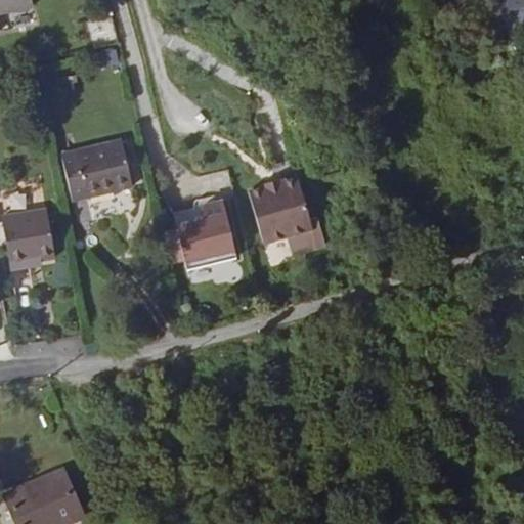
[(31,0),(0,0),(0,13),(33,7),(31,0)]
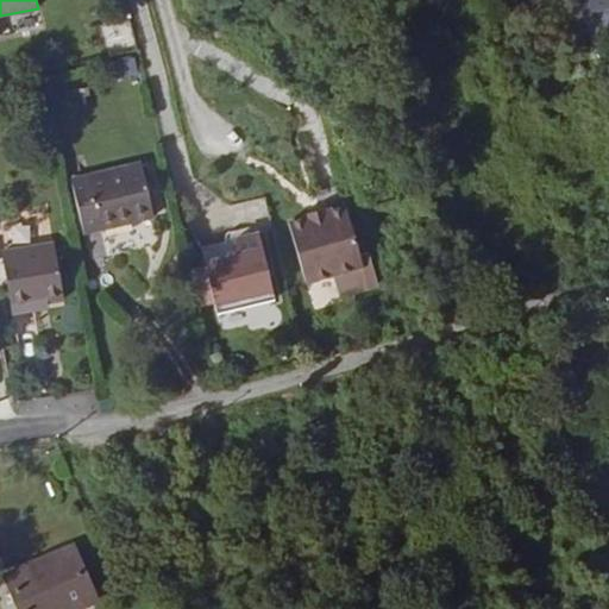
[(608,0),(579,0),(584,12),(608,5),(608,0)]
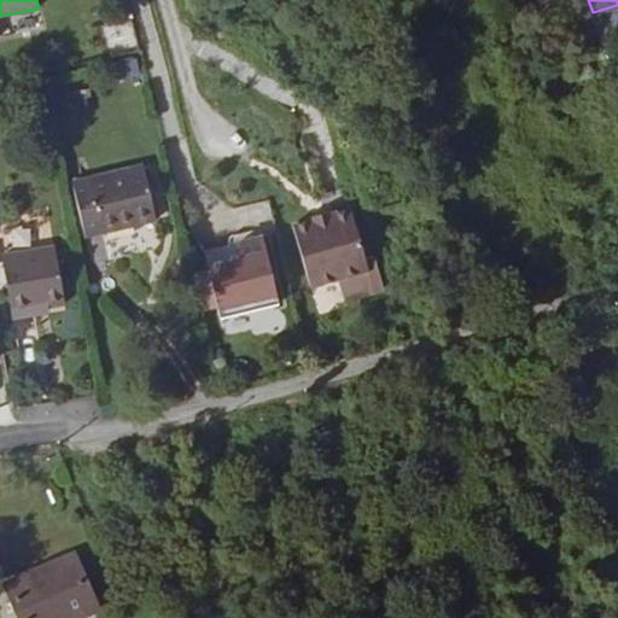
[(138,57),(116,62),(120,80),(141,75),(138,57)]
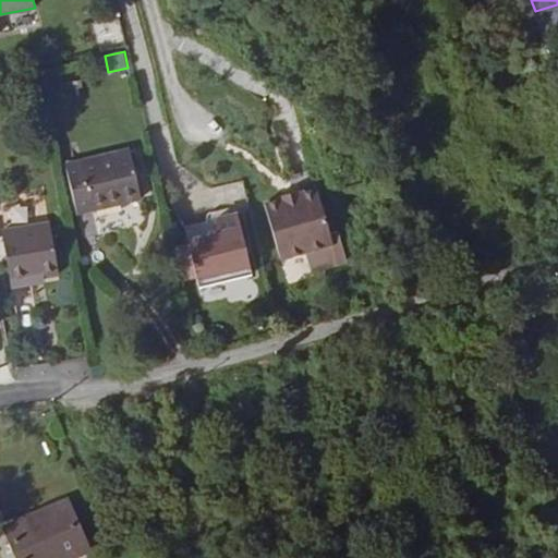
[(141,198),(129,149),(64,165),(76,215),(141,198)]
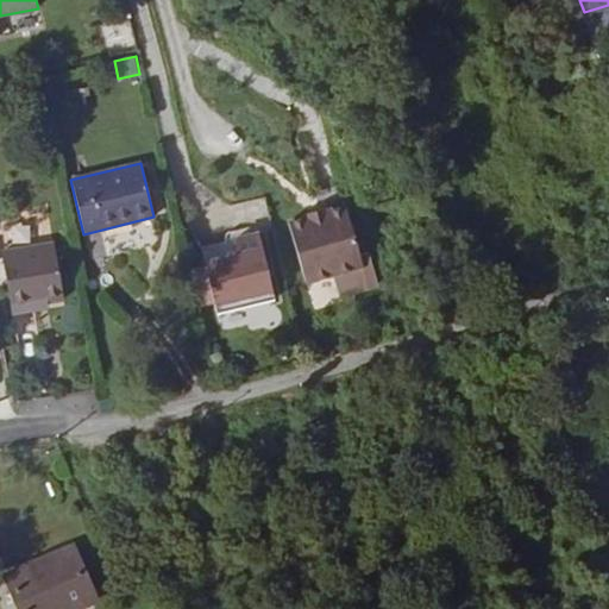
[(289,224),(307,284),(364,268),(346,207),(327,212),(326,209),(309,215),(309,218),(289,224)]
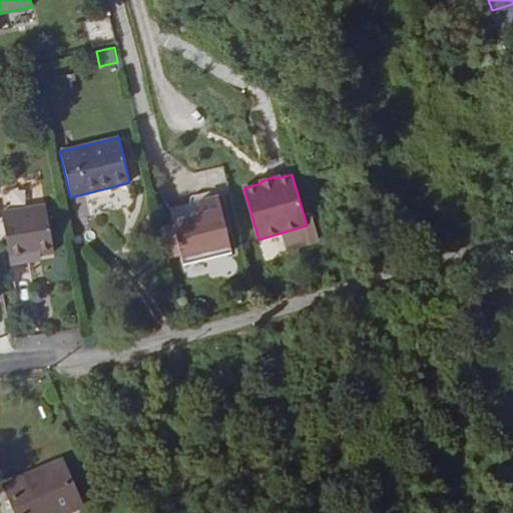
[(199,214),(172,221),(181,264),(231,252),(218,197),(196,202),(199,214)]
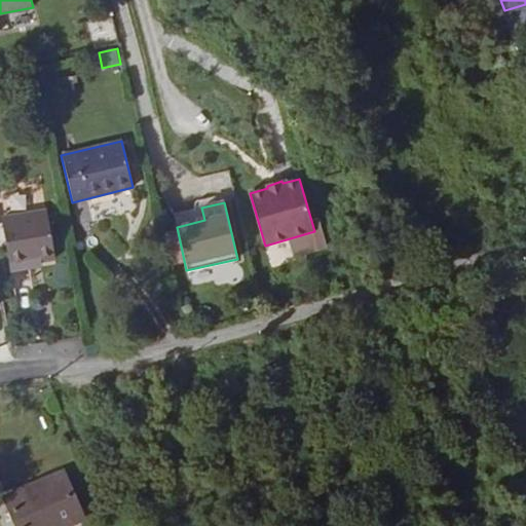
[(54,259),(47,210),(1,218),(9,271),(42,266),(41,261),(54,259)]
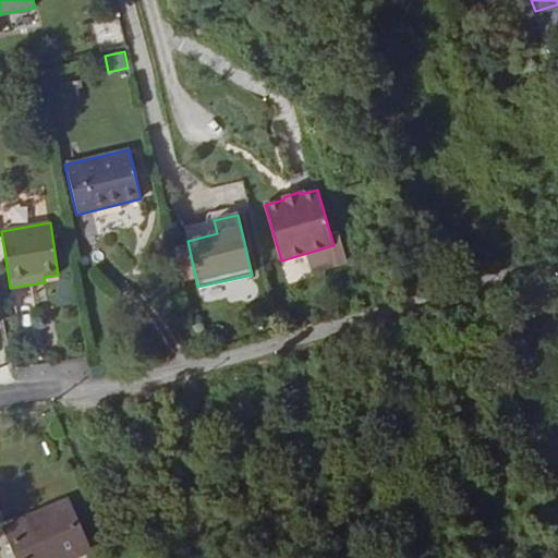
[(72,557),(86,553),(65,505),(8,529),(20,557),(72,557)]
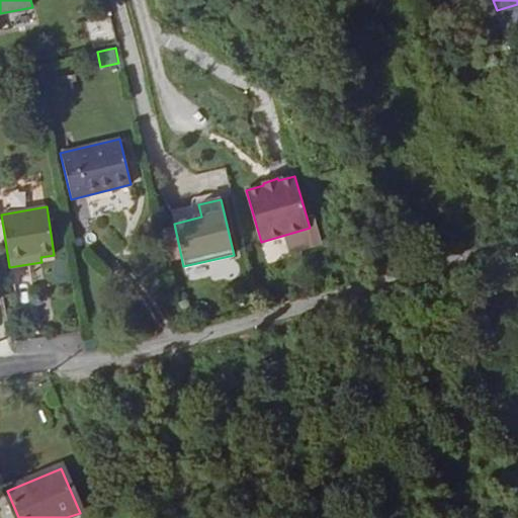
All buildings are outlined.
